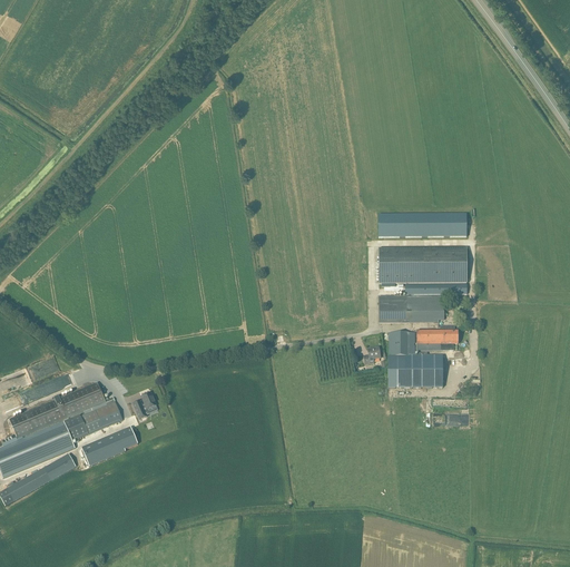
[(467,212),(379,213),(379,235),(467,235),(467,212)]
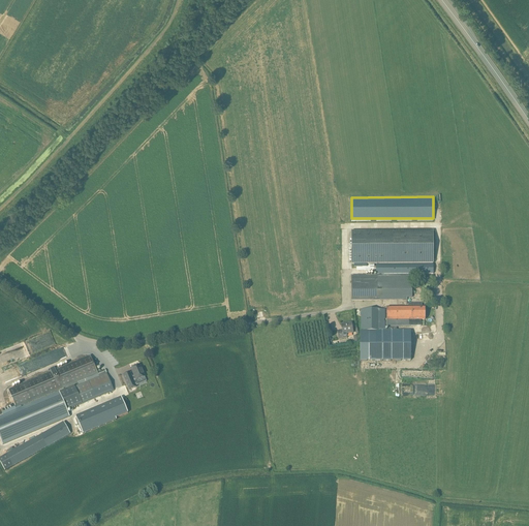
[(433,260),(433,227),(351,228),(352,261),(433,260)]
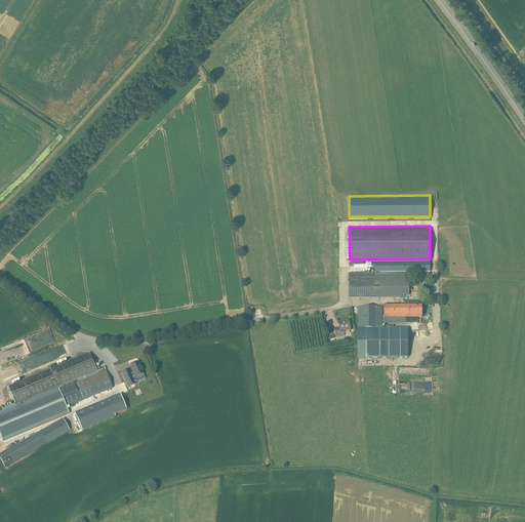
[(373,270),(430,269),(430,259),(373,259),(373,270)]
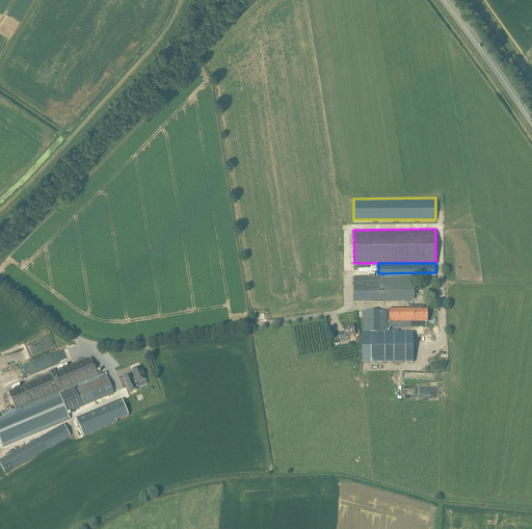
[(415,274),(353,273),(353,298),(404,298),(404,296),(415,296),(415,274)]
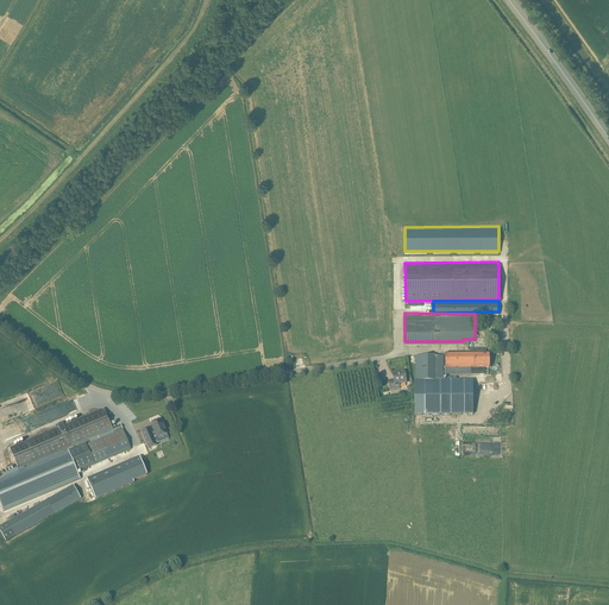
[(489,351),(445,351),(445,372),(478,372),(478,365),(489,365),(489,351)]
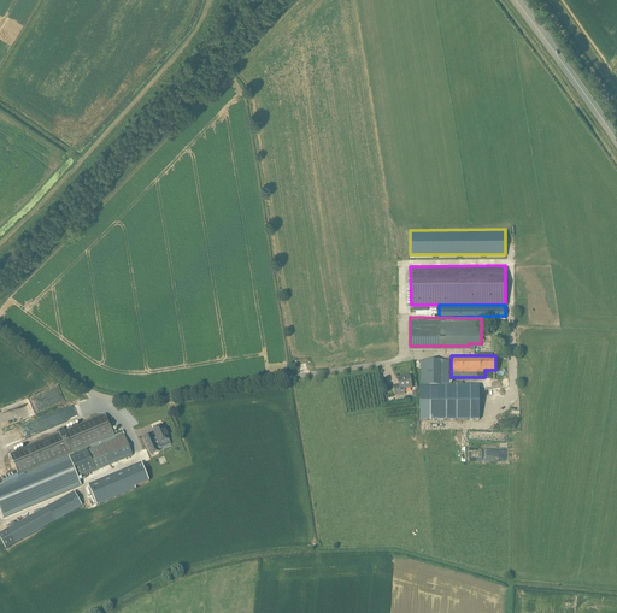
[(450,358),(421,358),(421,382),(425,382),(425,417),(479,417),(479,382),(450,382),(450,358)]
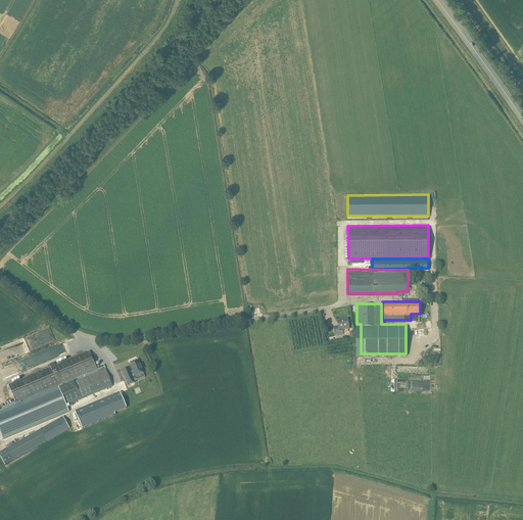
[(348,326),(347,318),(337,319),(338,325),(334,325),(335,332),(343,331),(342,327),(348,326)]
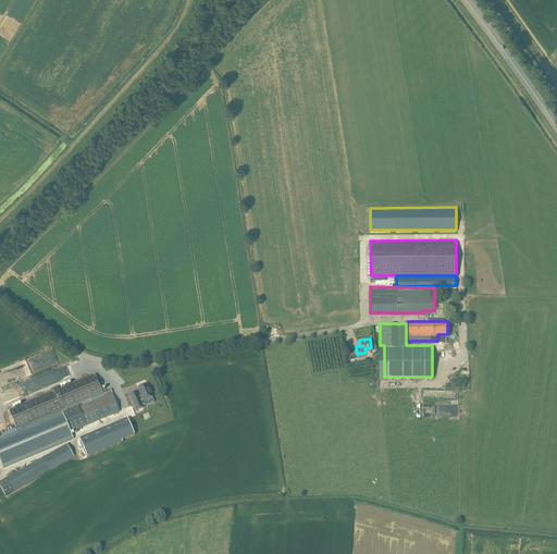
[(118,411),(118,409),(120,408),(111,386),(102,390),(95,371),(59,386),(58,384),(52,386),(53,389),(9,408),(16,427),(62,408),(62,409),(71,429),(113,410),(114,413),(118,411)]
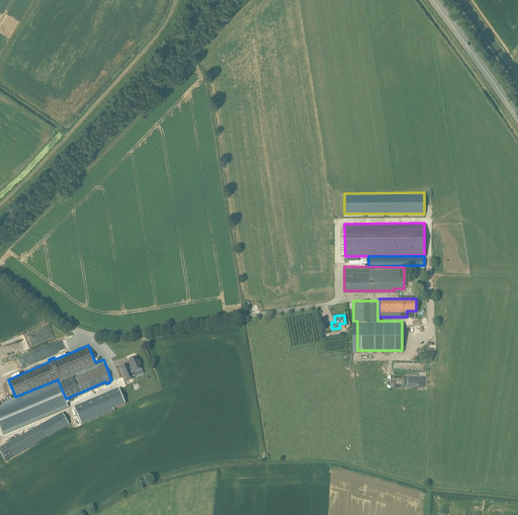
[(128,358),(132,365),(132,366),(130,367),(130,366),(127,362),(120,364),(123,369),(126,379),(134,376),(133,374),(144,370),(142,366),(137,354),(128,358)]
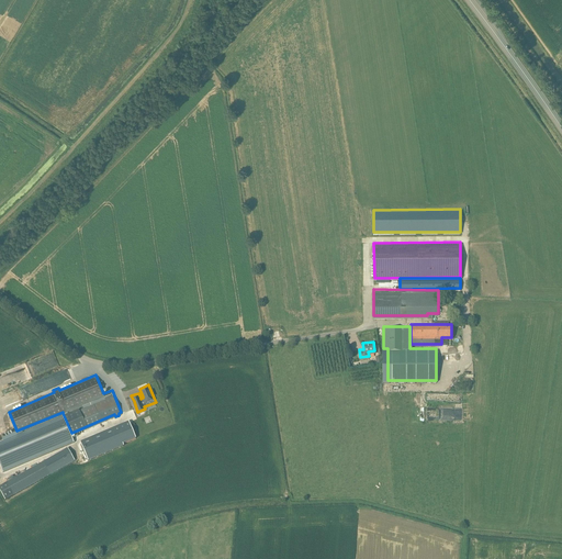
[(71,433),(63,413),(0,439),(0,461),(3,469),(74,439),(71,433)]
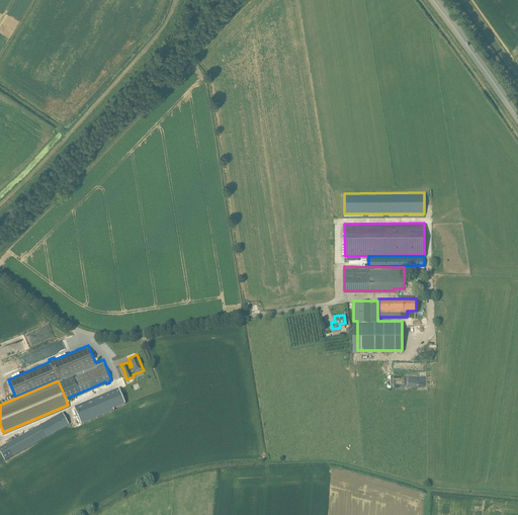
[(119,387),(74,405),(81,422),(114,408),(113,406),(125,401),(119,387)]
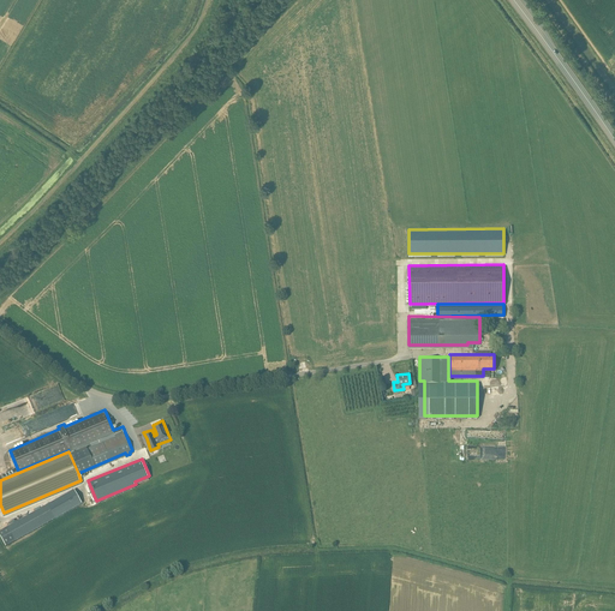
[(16,538),(55,516),(82,501),(73,487),(7,525),(16,538)]
